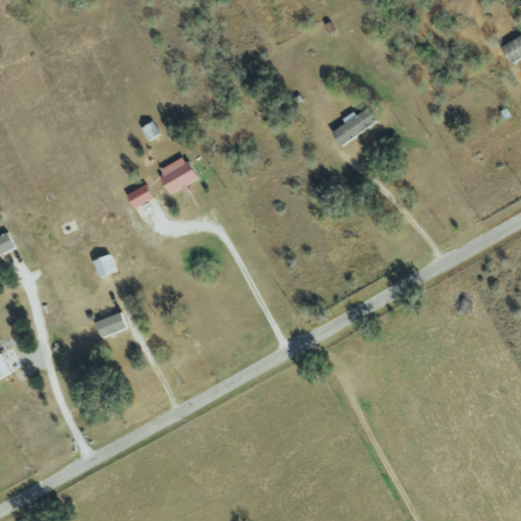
[(520,33),(498,47),(508,64),(520,56),(520,33)]
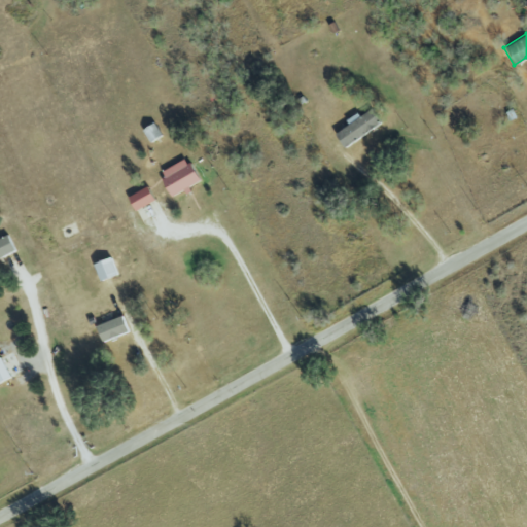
[(332,134),(341,148),(380,125),(371,109),(357,117),(355,114),(343,121),(346,126),(332,134)]
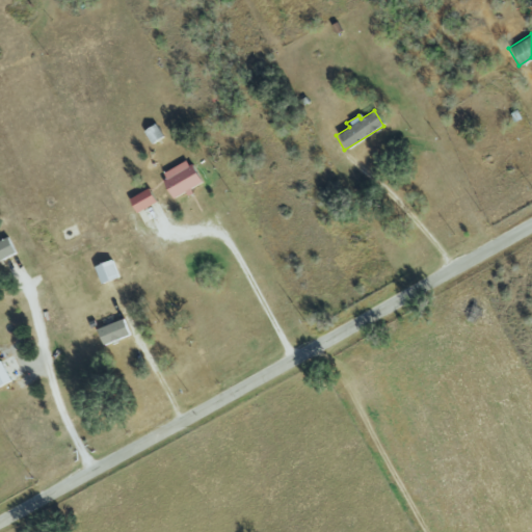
[(200,183),(186,159),(158,175),(171,198),(200,183)]
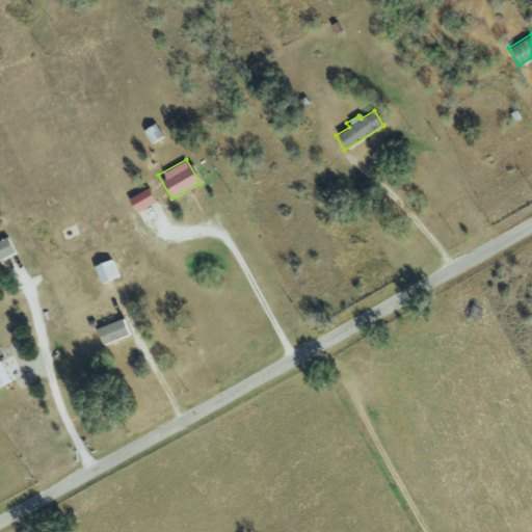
[(155,204),(148,189),(127,198),(133,213),(155,204)]
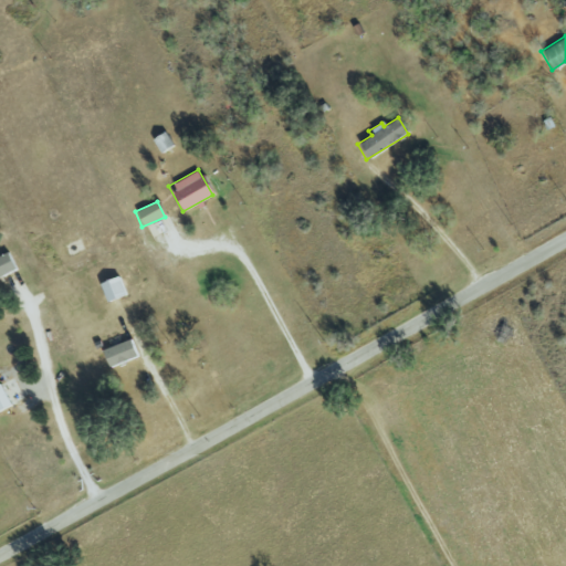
[(0,255),(0,276),(16,269),(8,252),(0,255)]
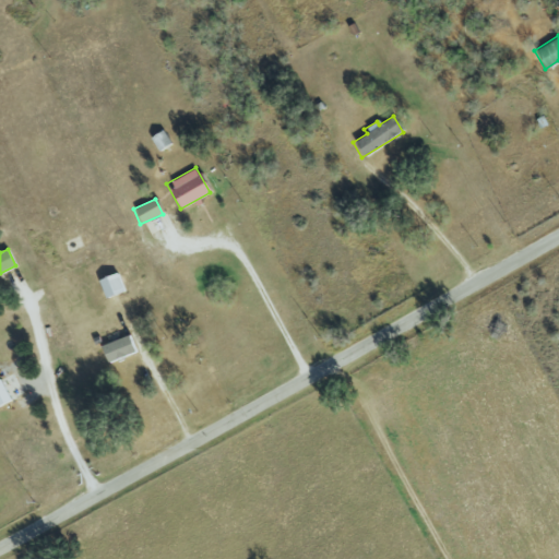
[(123,290),(116,272),(96,281),(104,299),(123,290)]
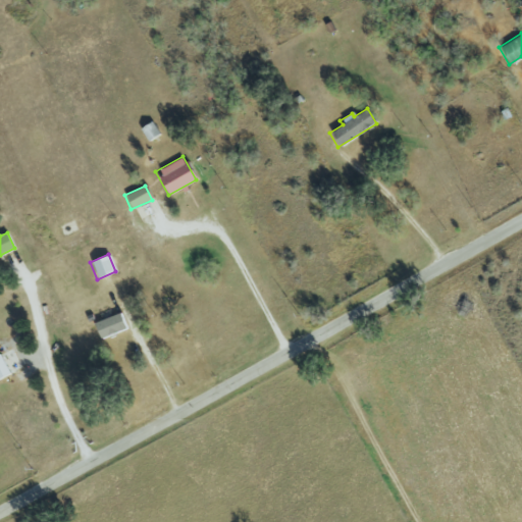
[(126,328),(120,312),(93,323),(99,338),(126,328)]
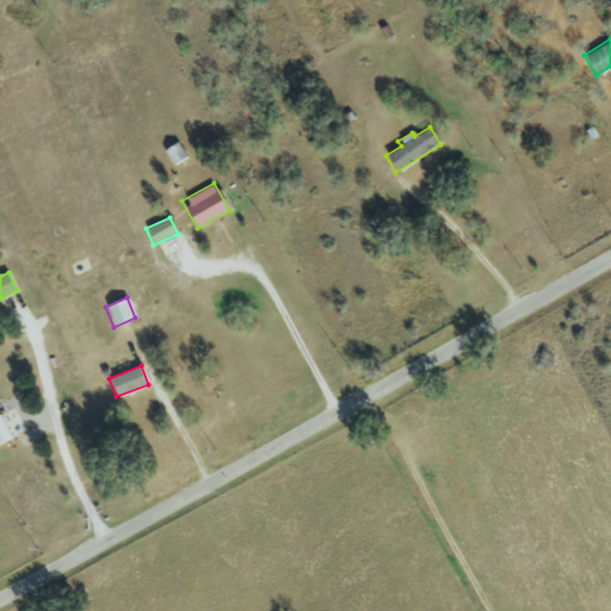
[(0,442),(11,437),(0,415),(0,442)]
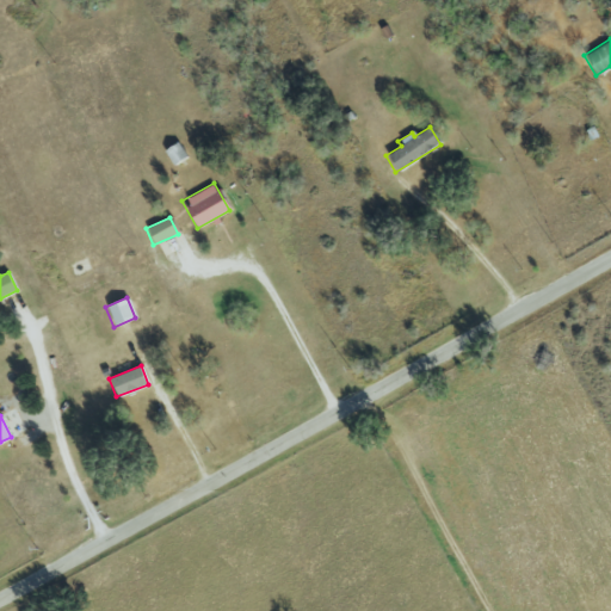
All buildings are outlined.
